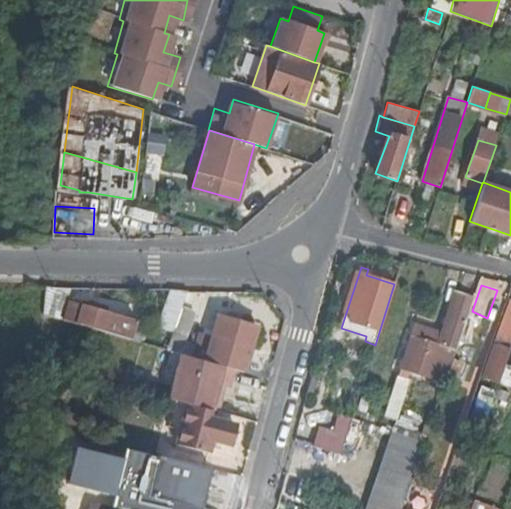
[(71,303),(75,288),(49,289),(49,317),(65,321),(71,303)]
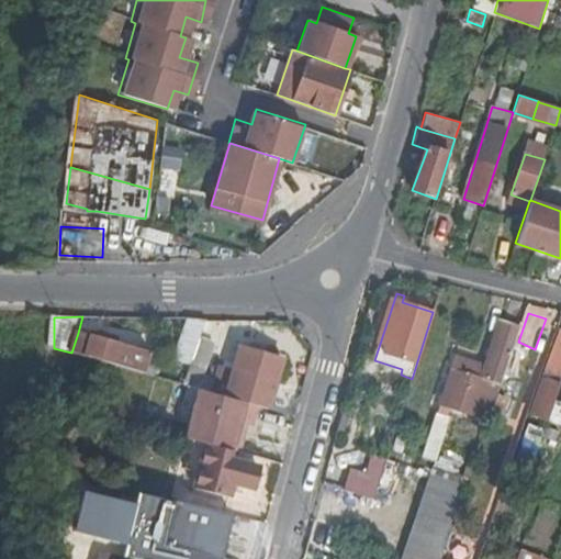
[(199,338),(204,323),(187,317),(180,343),(197,347),(199,338)]
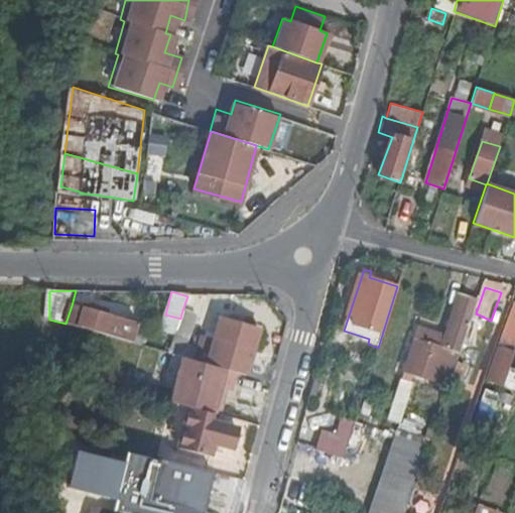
[(449,386),(480,297),(461,291),(444,336),(435,332),(421,377),(449,386)]
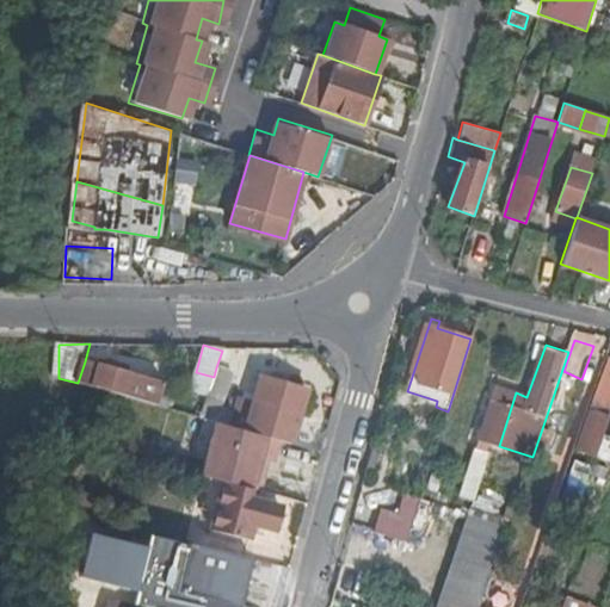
[(85,361),(78,383),(145,401),(151,381),(85,361)]
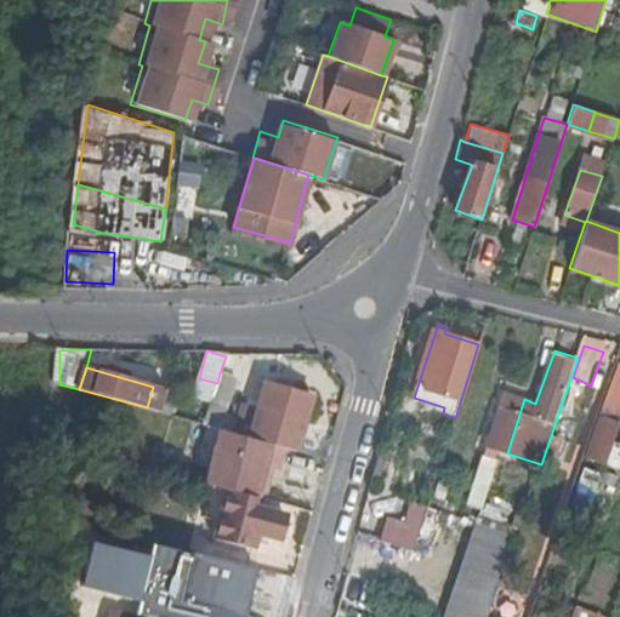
[(237,378),(220,373),(217,383),(211,403),(227,407),(237,378)]
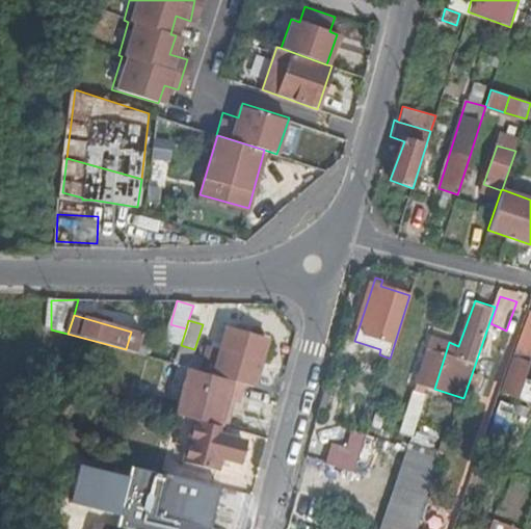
[(530,363),(530,361),(530,325),(523,348),(524,349),(519,359),(530,363)]
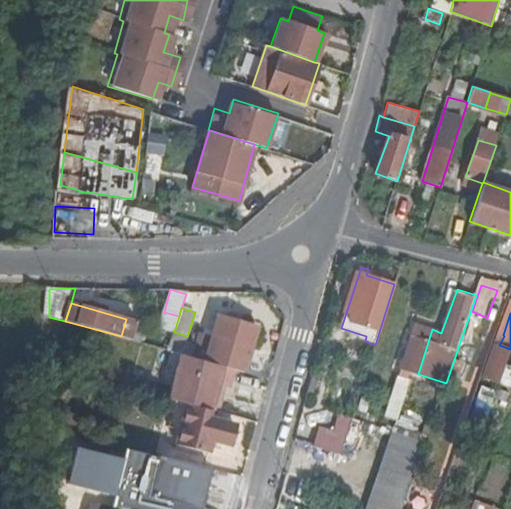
[(418,374),(432,329),(415,324),(383,416),(402,422),(418,374)]
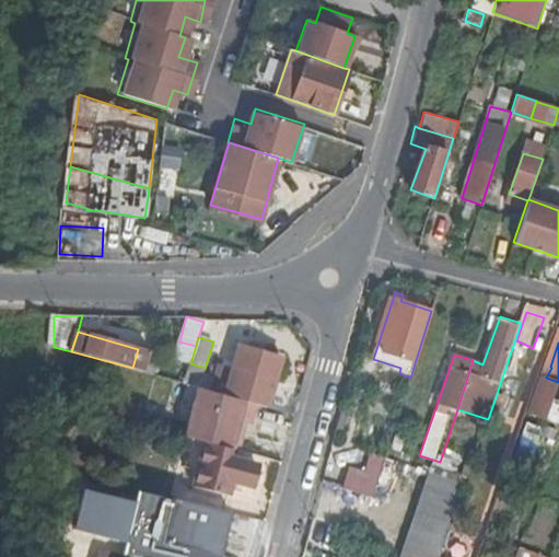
[(185,383),(197,386),(257,404),(267,406),(275,381),(232,368),(228,384),(188,373),(185,383)]
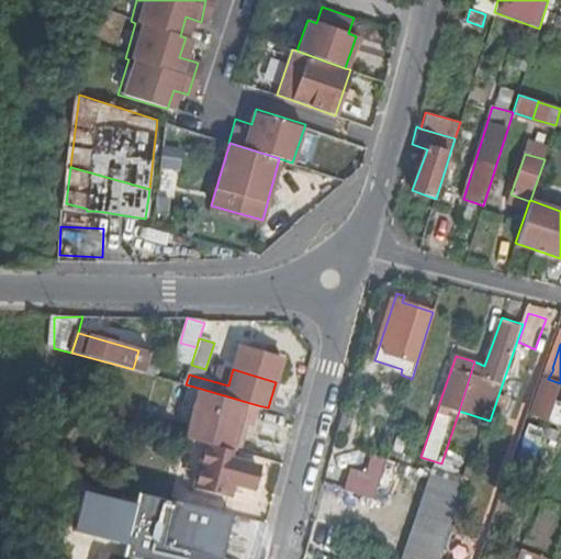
[(547,422),(560,383),(548,379),(546,379),(531,416),(547,422)]
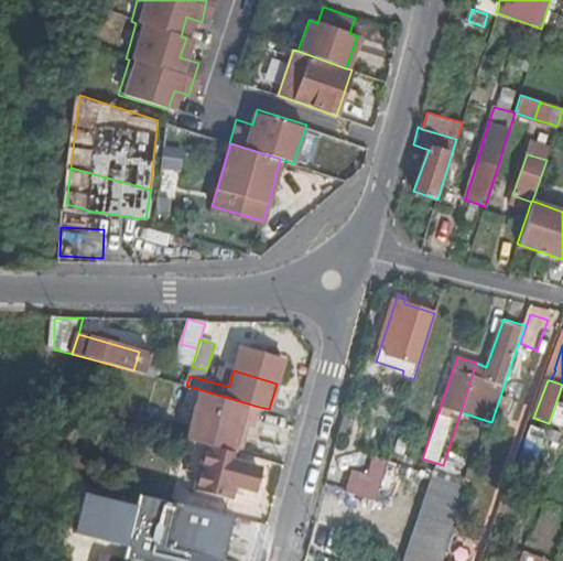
[(198,389),(185,440),(192,441),(205,445),(231,452),(240,454),(248,428),(253,428),(259,407),(198,389)]
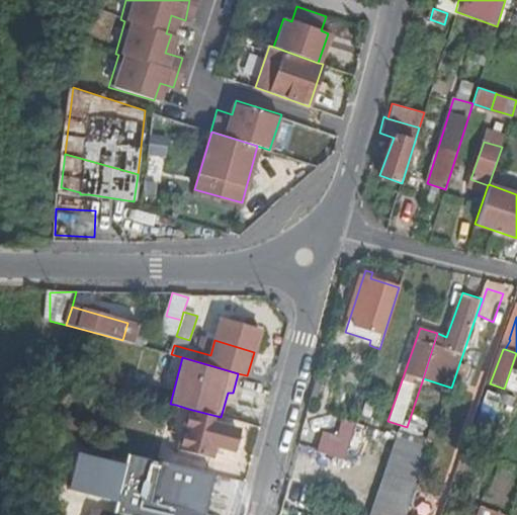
[(482,388),(477,414),(496,417),(500,390),(482,388)]
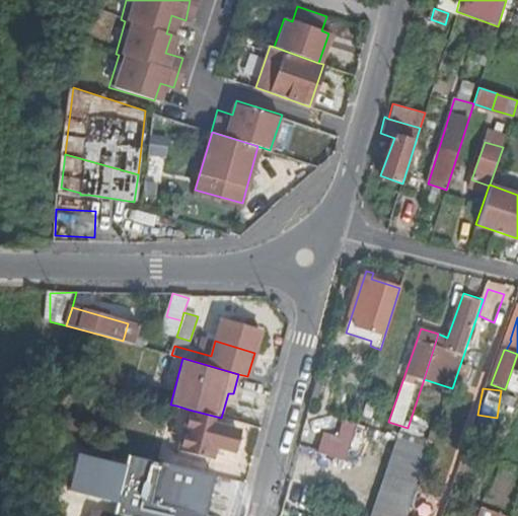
[(372,420),(376,406),(367,401),(362,417),(372,420)]
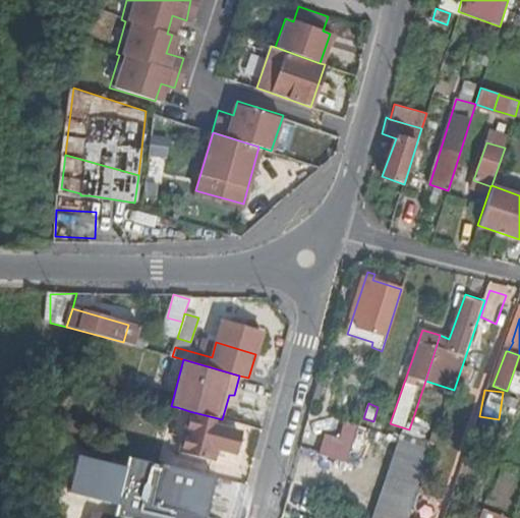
[(189,411),(177,407),(170,435),(183,438),(189,411)]
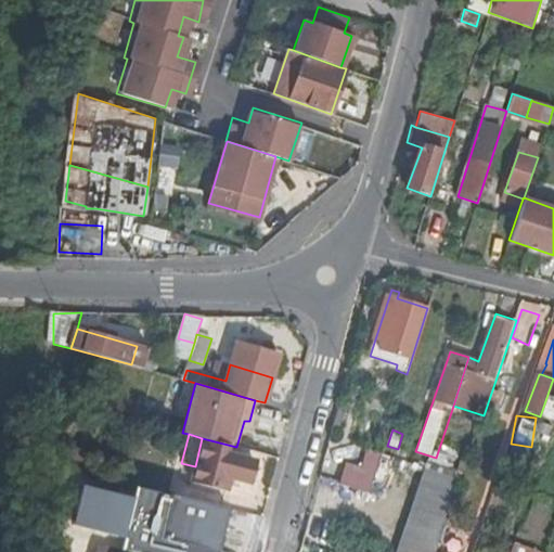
[(202,438),(195,466),(189,488),(224,497),(230,477),(249,482),(255,459),(227,452),(228,445),(202,438)]
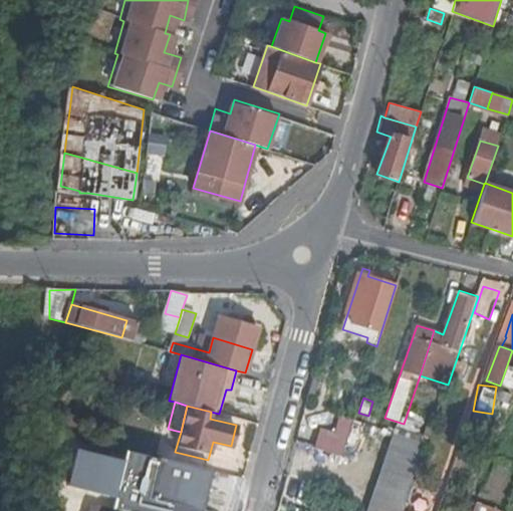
[(320,429),(314,448),(341,455),(353,420),(341,416),(335,434),(320,429)]
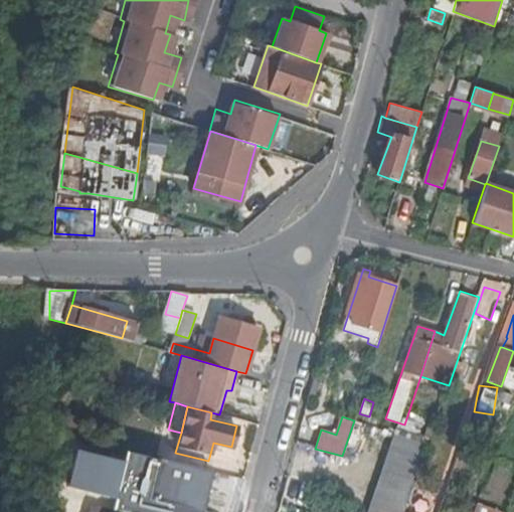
[(395,436),(368,511),(404,511),(427,447),(400,437),(395,436)]
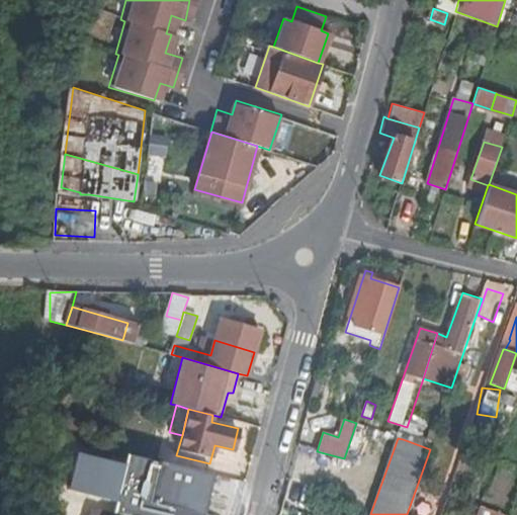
[(204,514),(213,471),(130,451),(126,462),(78,448),(70,485),(118,499),(116,510),(139,514),(204,514)]
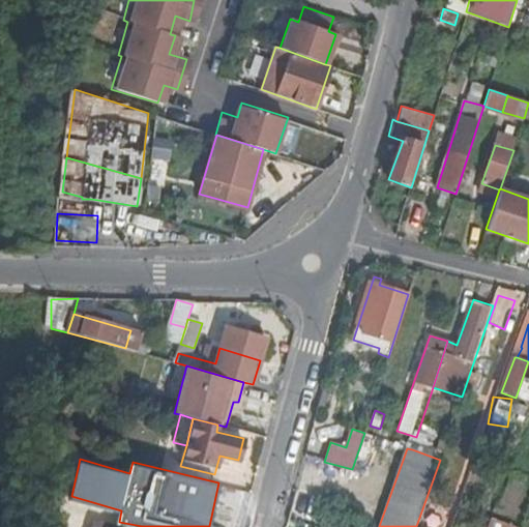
[(94,518),(91,526),(107,526),(110,522),(94,518)]
